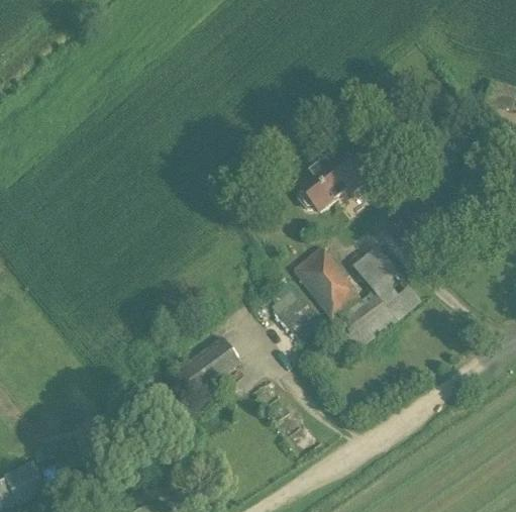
[(300,180),(297,182),(302,189),(299,192),(298,196),(306,206),(311,207),(314,204),(319,211),(346,189),(349,193),(365,180),(339,148),(327,159),(324,156),(298,177),(300,180)]
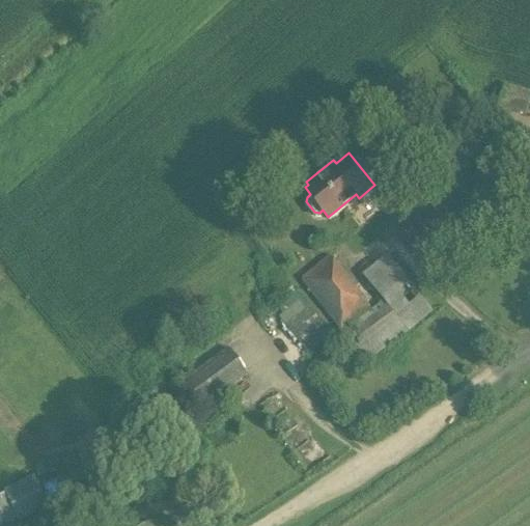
[(394,261),(391,257),(388,252),(362,272),(383,298),(344,329),(346,332),(345,333),(366,360),(433,308),(395,260),(394,261)]
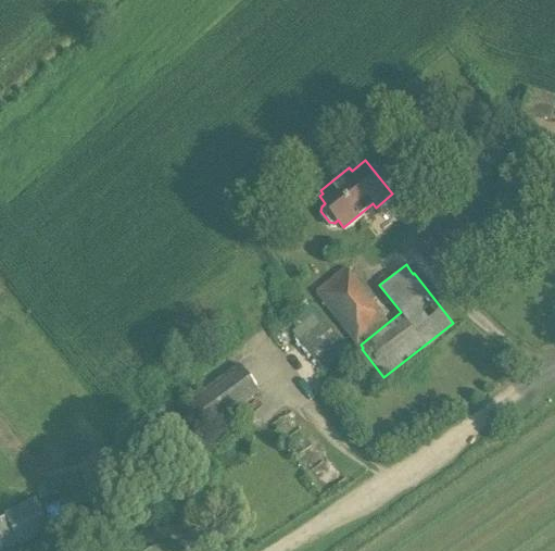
[(355,341),(387,317),(347,265),(315,290),(355,341)]
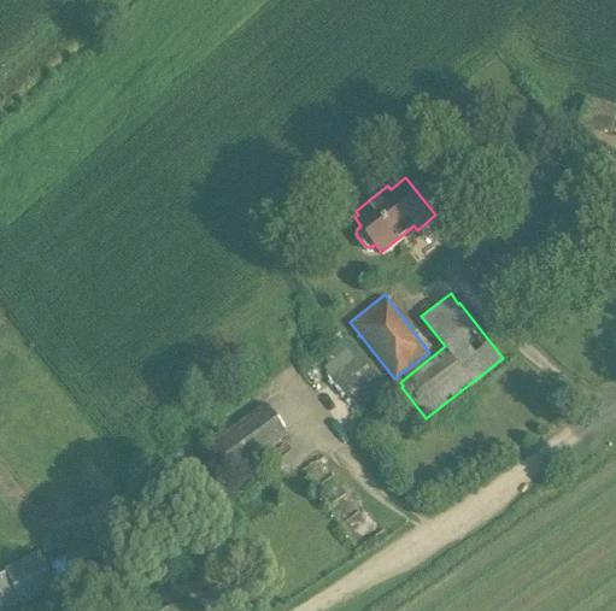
[(358,407),(385,386),(358,353),(332,375),(358,407)]
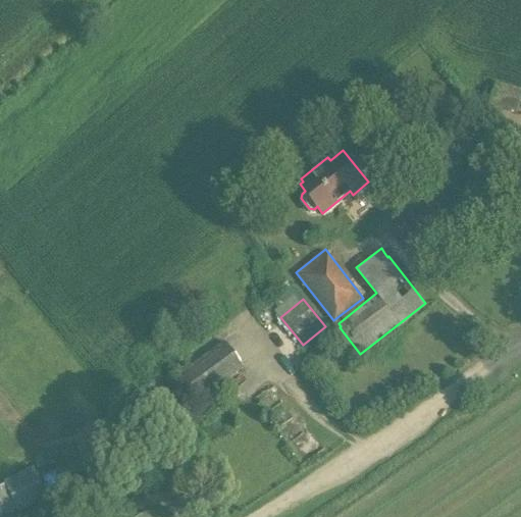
[(192,401),(215,383),(242,364),(223,340),(174,376),(192,401)]
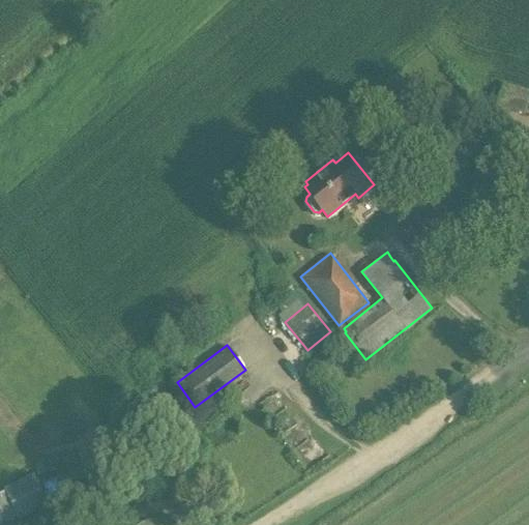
[(17,518),(47,504),(32,473),(2,487),(17,518)]
